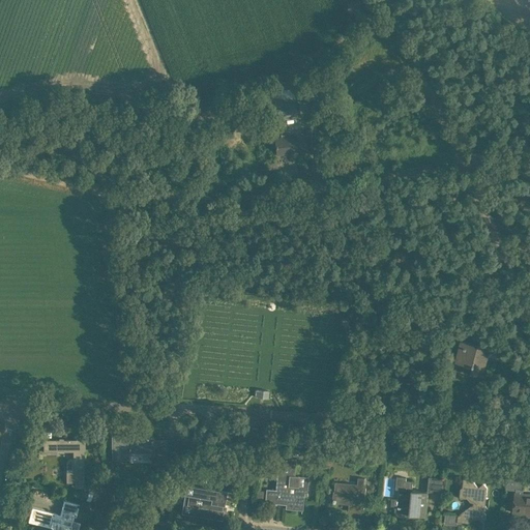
[(271,121),(297,118),(295,97),(269,101),(271,121)]
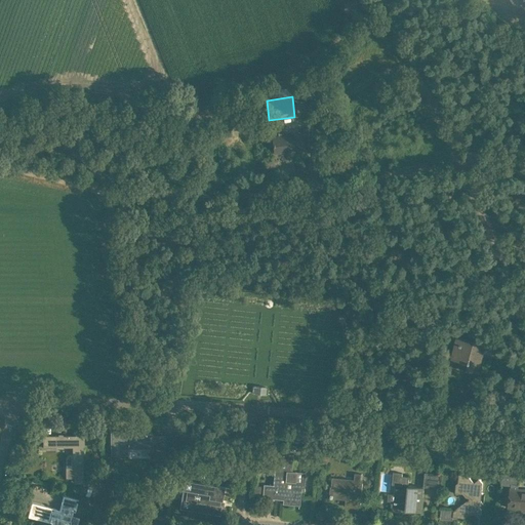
[(303,149),(300,138),(300,133),(284,135),(284,129),(278,130),(278,136),(272,137),(274,153),(303,149)]
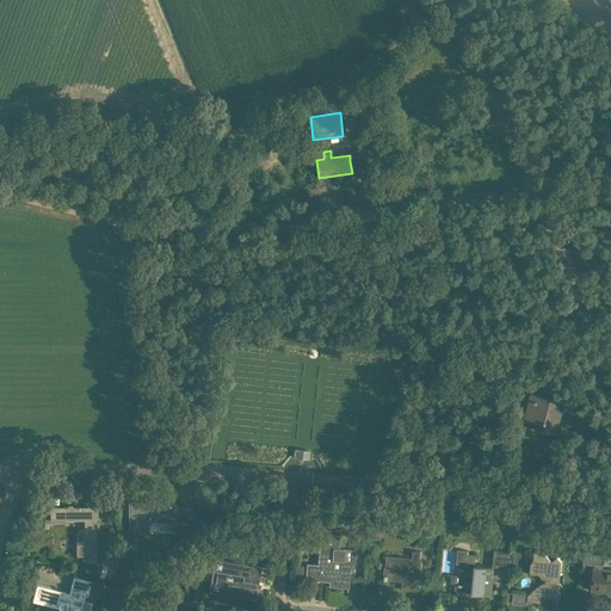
[(565,397),(554,395),(551,395),(551,397),(532,393),(526,414),(545,419),(544,420),(545,421),(543,427),(556,431),(565,397)]
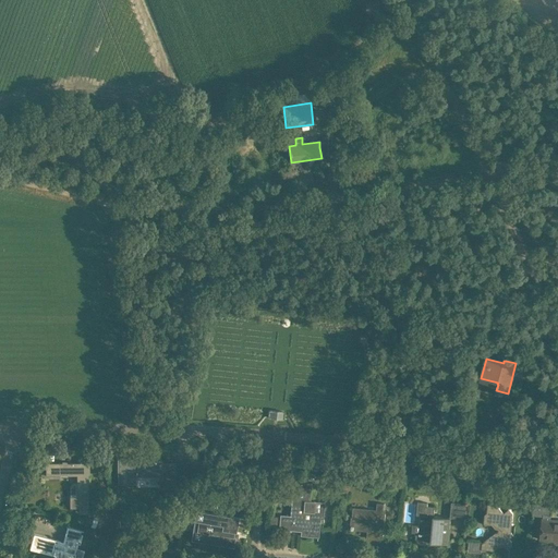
[(276,412),(268,412),(267,416),(267,423),(275,423),(284,424),(284,417),(284,413),(276,412)]
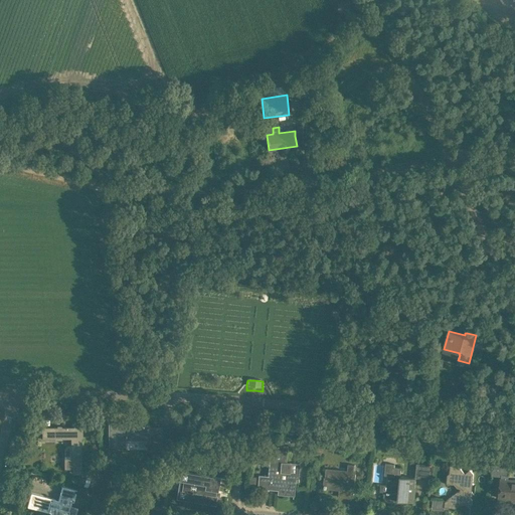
[(147,440),(147,446),(147,451),(162,451),(162,426),(149,427),(149,424),(144,424),(142,424),(126,425),(126,421),(125,421),(110,422),(110,446),(126,446),(126,440),(147,440)]
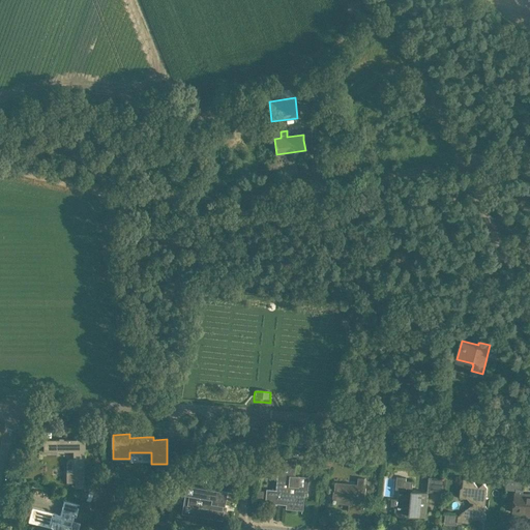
[(66,482),(75,482),(84,482),(85,482),(85,450),(85,435),(77,435),(77,439),(43,439),(43,451),(57,451),(57,450),(74,450),(74,471),(66,471),(66,482)]
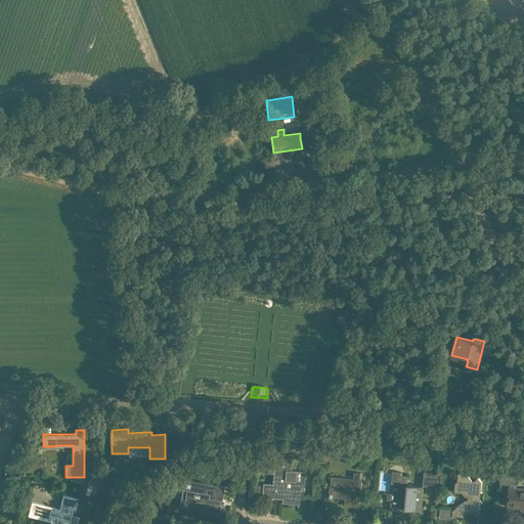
[(442,450),(426,449),(425,459),(441,460),(442,450)]
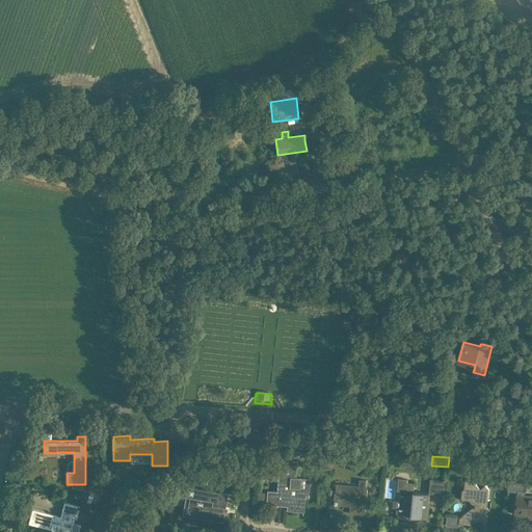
[(304,503),(304,493),(306,488),(290,487),(291,478),(295,478),(296,471),(297,460),(287,459),(286,464),(280,463),(276,491),(267,490),(266,504),(281,506),(282,501),(288,502),(287,510),(297,510),(298,502),(304,503)]
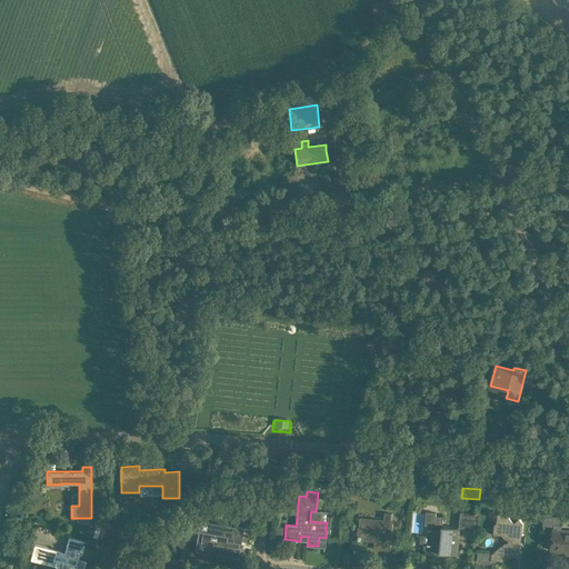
[(245,496),(235,493),(232,502),(243,503),(245,496)]
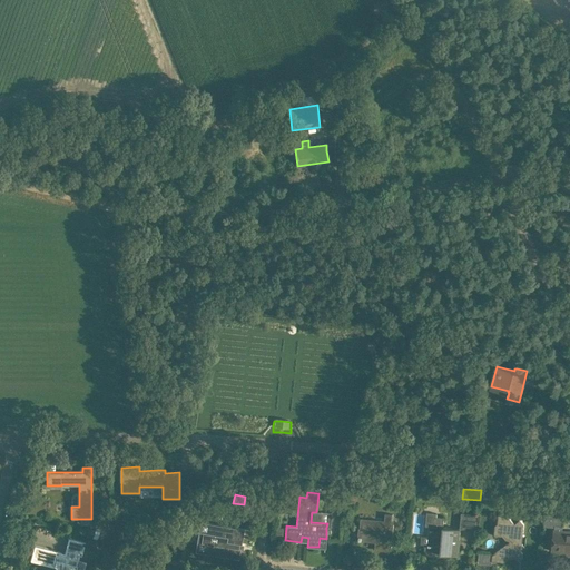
[(546,511),(546,516),(544,527),(554,527),(552,550),(569,551),(569,531),(562,531),(564,513),(546,511)]
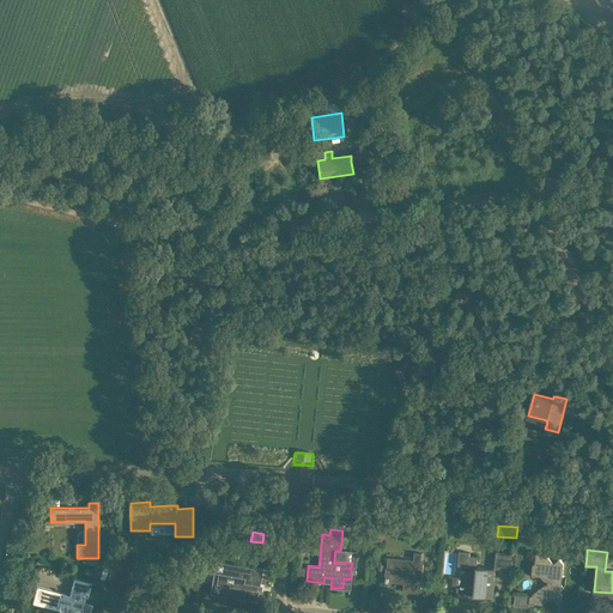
[(493,569),(477,566),(478,557),(469,556),(469,552),(459,551),(457,565),(461,566),(460,586),(457,586),(456,596),(474,598),(474,595),(492,598),(493,586),(495,570),(514,571),(515,553),(496,552),(493,569)]
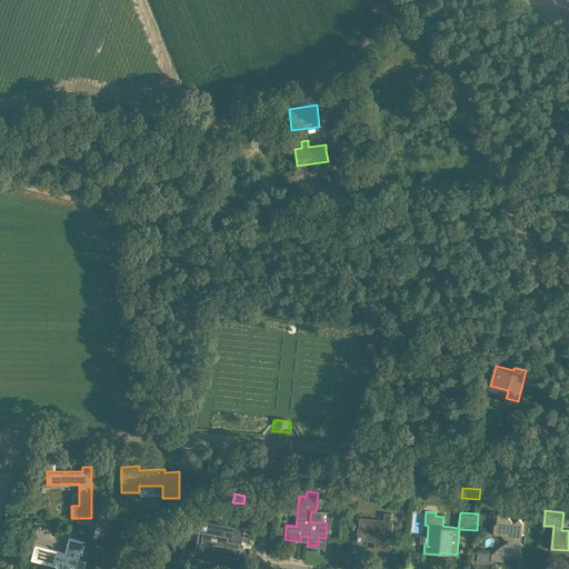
[(508,540),(491,553),(491,560),(496,560),(496,559),(499,557),(503,561),(511,553),(513,556),(521,557),(522,551),(519,548),(522,545),(523,546),(525,546),(517,537),(522,532),(523,522),(519,518),(515,522),(507,512),(497,511),(497,521),(495,523),(493,533),(502,533),(508,540)]
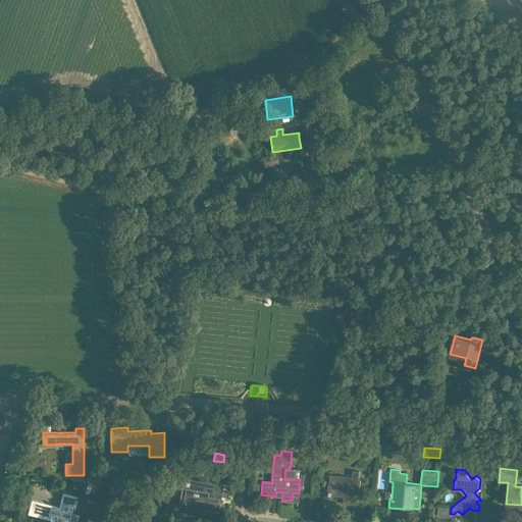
[(330,474),(329,484),(328,494),(331,496),(331,494),(344,496),(344,503),(358,505),(359,494),(361,479),(359,479),(360,471),(353,470),(353,476),(330,474)]
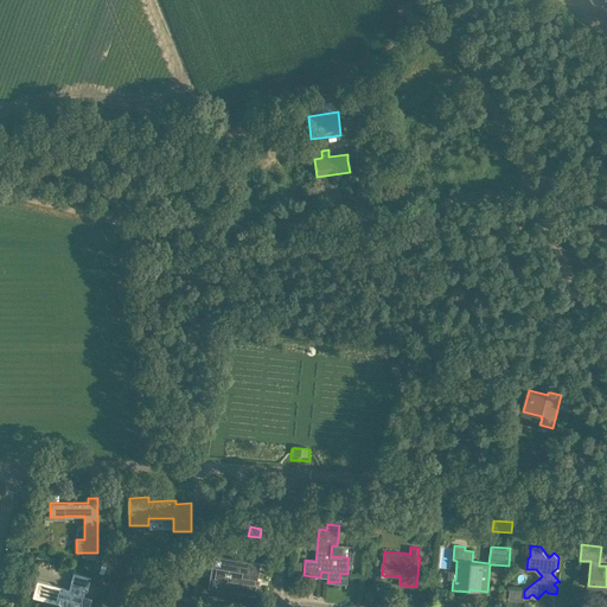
[(212,561),(211,566),(211,567),(208,586),(208,588),(209,588),(222,590),(254,595),(256,583),(254,583),(255,579),(257,580),(260,563),(213,555),(212,561)]
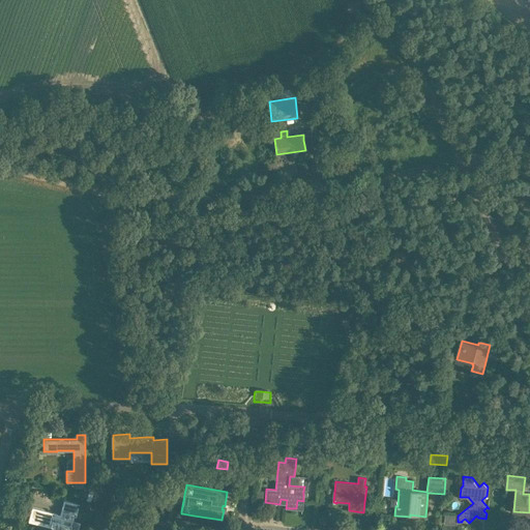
[(79,505),(75,503),(64,501),(60,516),(32,507),(29,521),(53,527),(52,529),(70,529),(71,526),(74,517),(76,517),(79,505)]
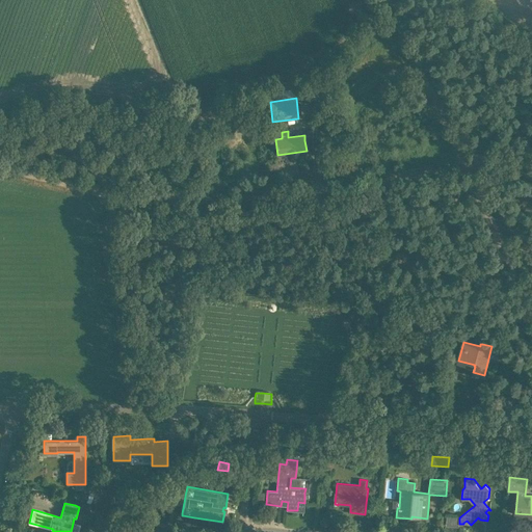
[(107,514),(101,513),(99,521),(100,521),(95,527),(98,529),(104,523),(105,523),(107,514)]
